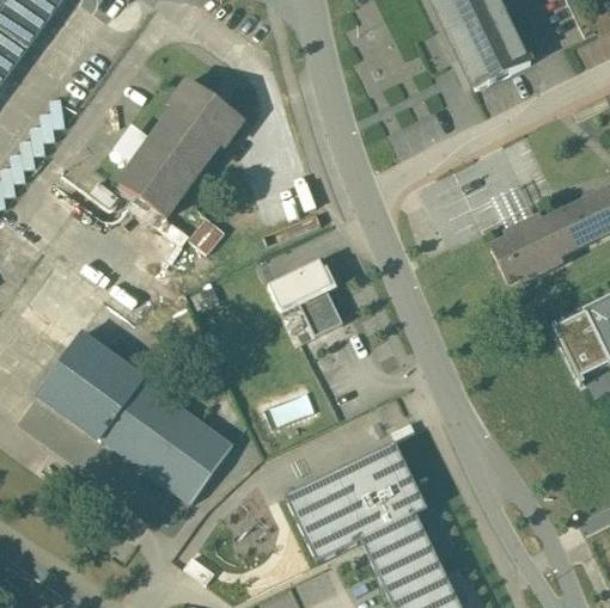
[(0,0),(0,88),(63,0),(0,0)]
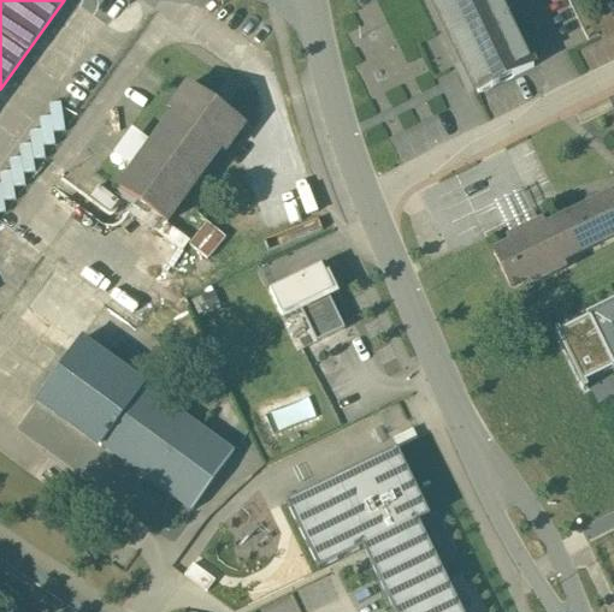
[(436,0),(465,59),(462,60),(476,85),(477,85),(480,91),(536,64),(503,0),(436,0)]
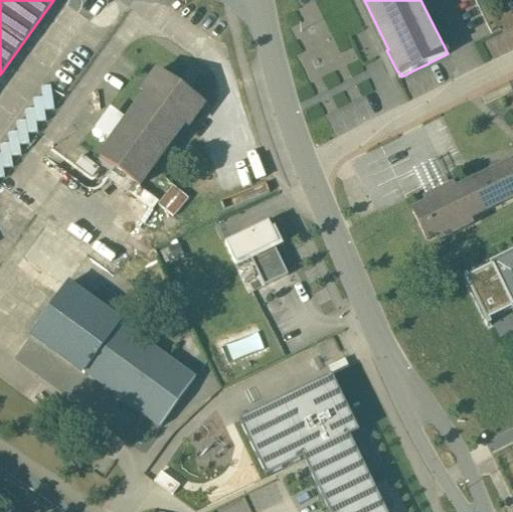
[(205,102),(159,68),(143,92),(146,95),(102,156),(141,184),(185,123),(189,125),(205,102)]
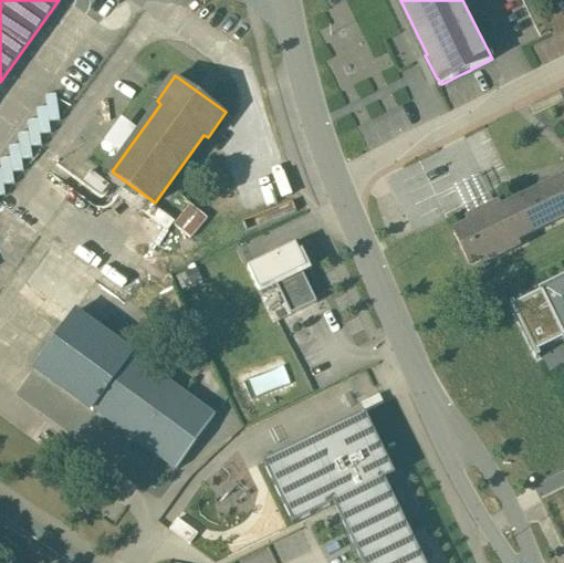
[(563,175),(502,206),(499,199),(495,201),(470,215),(467,216),(469,222),(455,230),(470,262),(484,253),(488,260),(521,243),(518,238),(563,215),(563,175)]
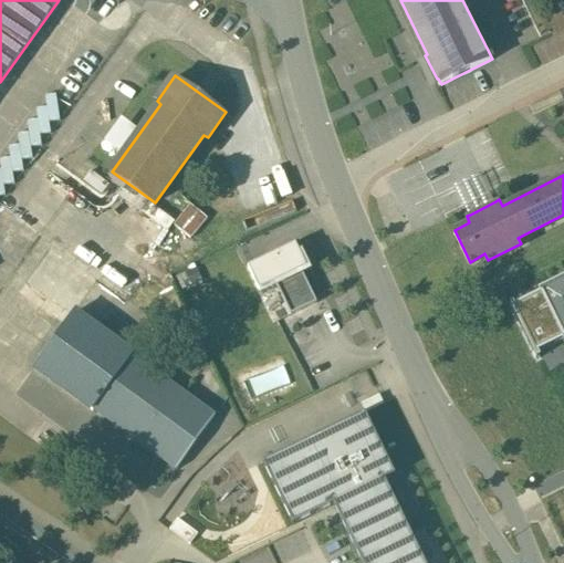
[(173,225),(192,233),(204,209),(184,200),(173,225)]
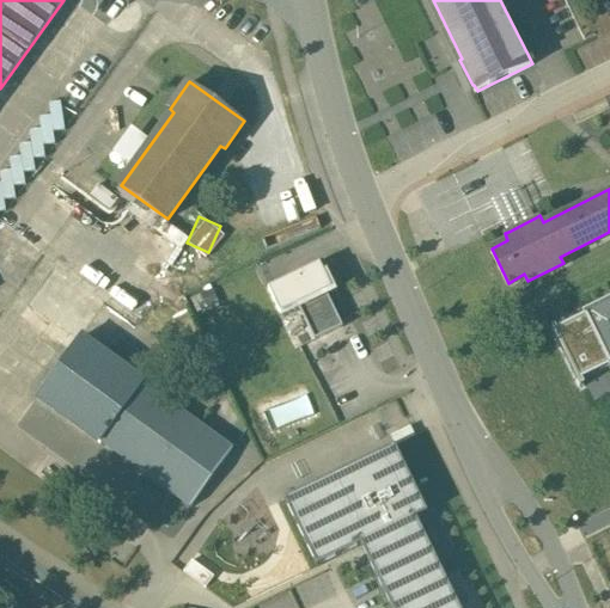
[(333,287),(321,260),(269,286),(281,312),(299,304),(315,337),(343,324),(327,289),(333,287)]
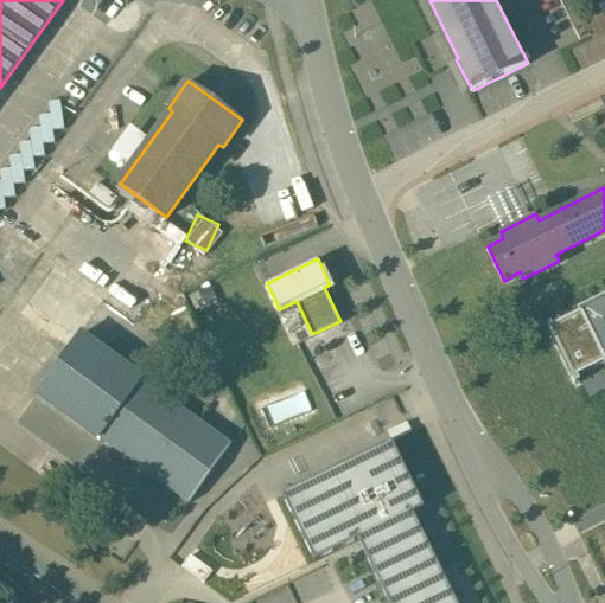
[(604,296),(579,309),(581,313),(554,326),(553,322),(549,324),(578,383),(583,380),(579,376),(604,363),(604,296)]
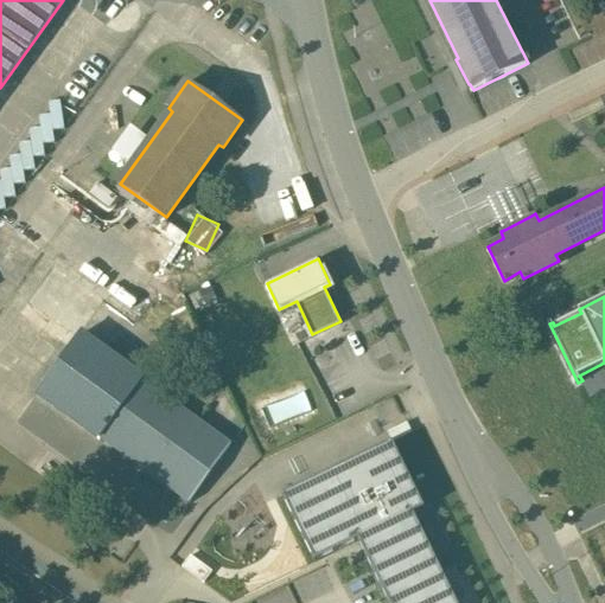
[(78,320),(33,387),(100,431),(102,429),(142,369),(145,364),(78,320)]
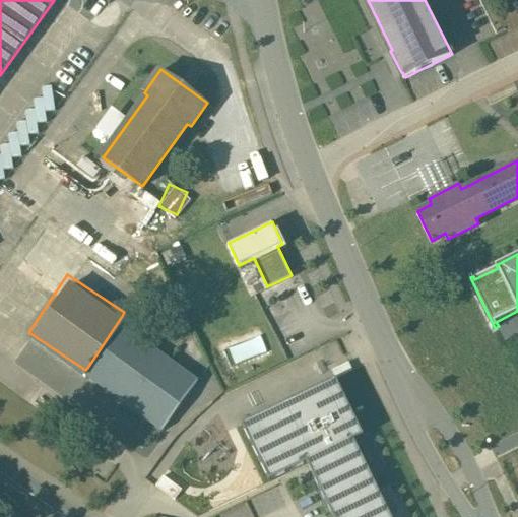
[(87,368),(166,423),(201,372),(122,316),(87,368)]
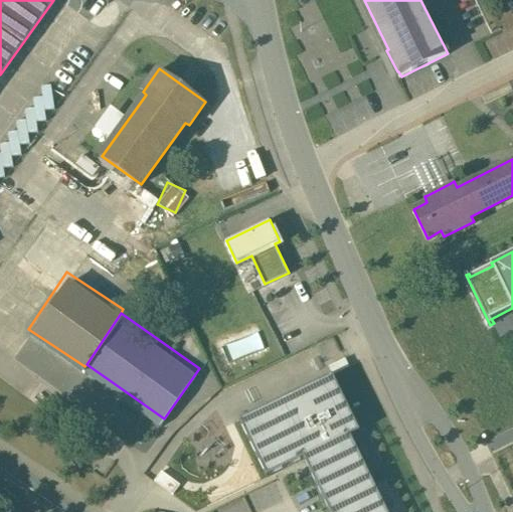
[(332,372),(237,416),(266,475),(304,459),(329,511),(388,511),(351,434),(360,429),(332,372)]
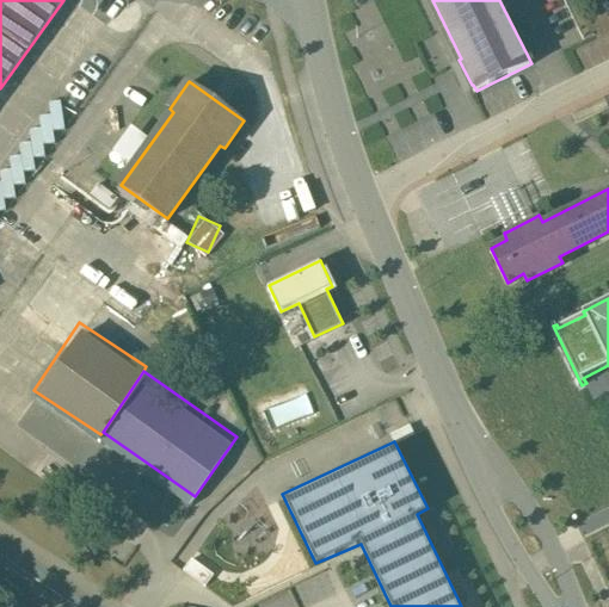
[(243,595),(262,588),(237,531),(219,539),(243,595)]
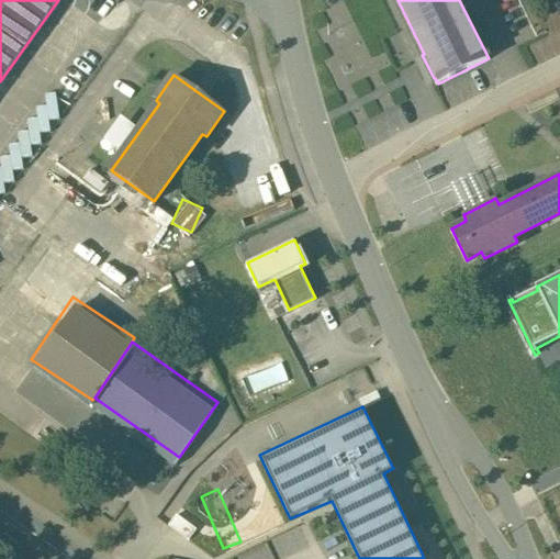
[(242,558),(273,558),(313,541),(304,523),(239,552),(242,558)]
